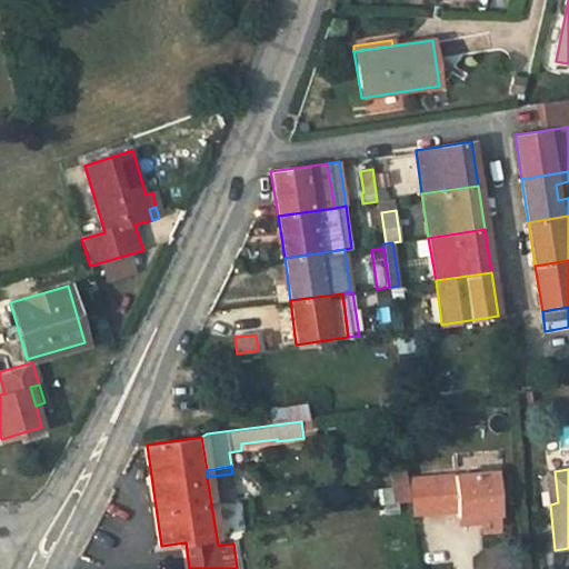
[(558,502),(555,471),(546,472),(550,505),(558,502)]
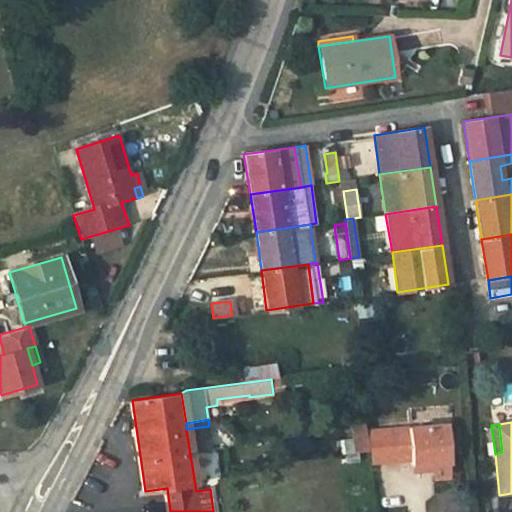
[(190,454),(200,452),(198,439),(210,437),(209,426),(186,429),(190,454)]
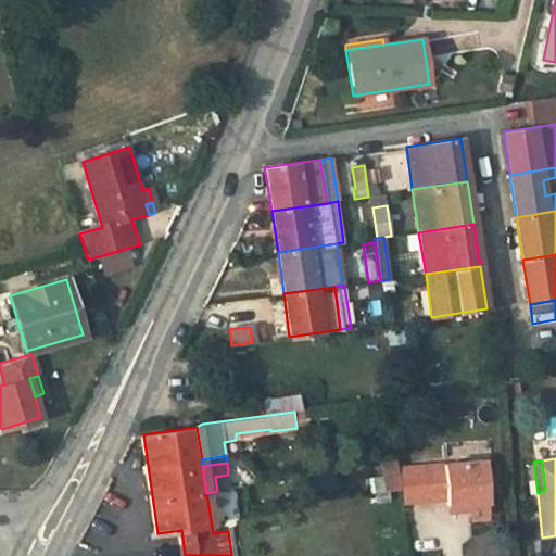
[(487,463),(425,468),(428,502),(446,501),(447,507),(471,505),(490,504),(487,463)]
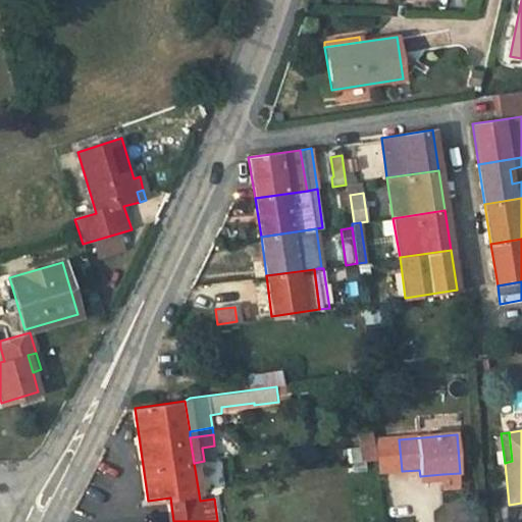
[(399,439),(378,441),(381,473),(402,471),(399,439)]
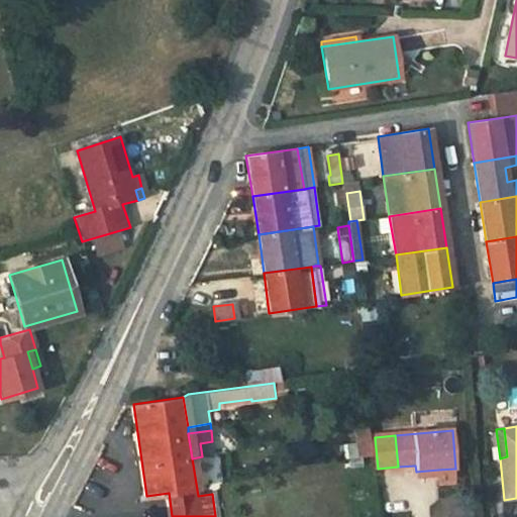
[(368,441),(355,442),(357,454),(369,453),(368,441)]
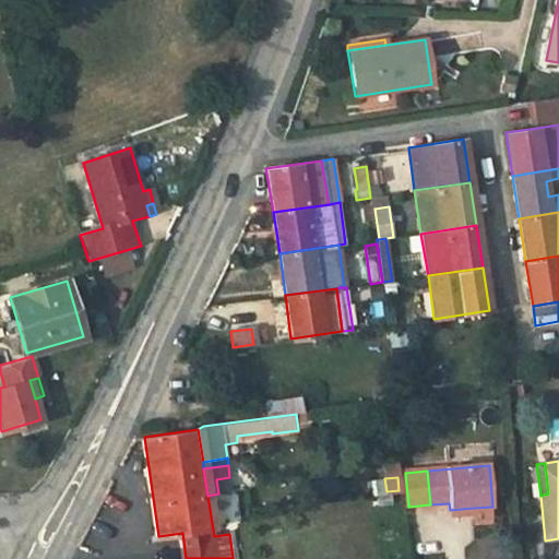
[(494,523),(492,507),(474,508),(475,524),(494,523)]
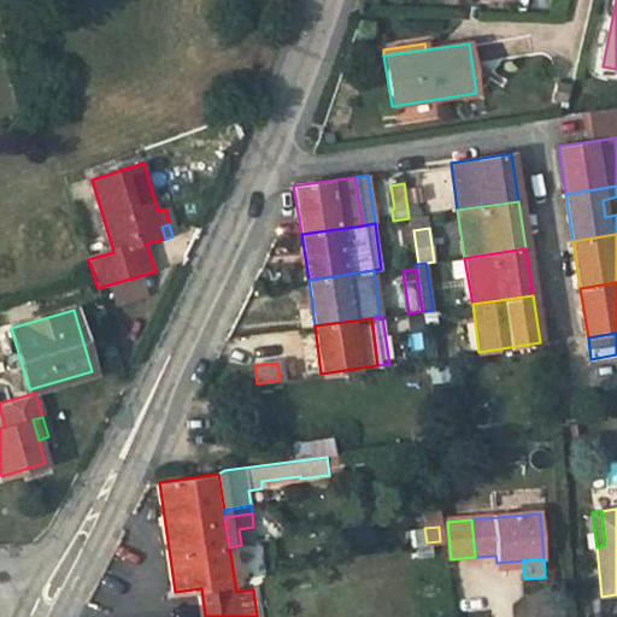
All buildings are outlined.
